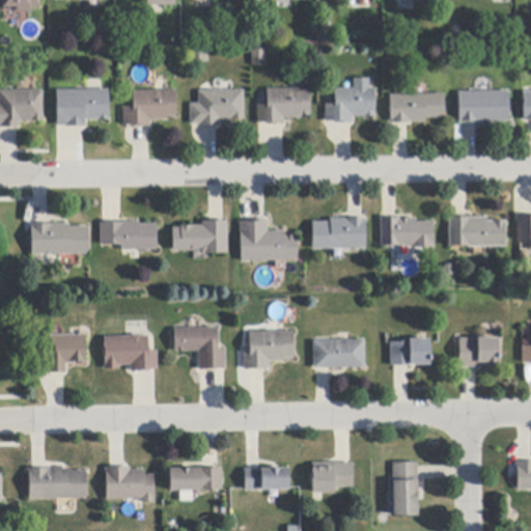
[(40,0),(40,7),(31,7),(31,12),(17,12),(17,8),(2,8),(2,0),(40,0)]
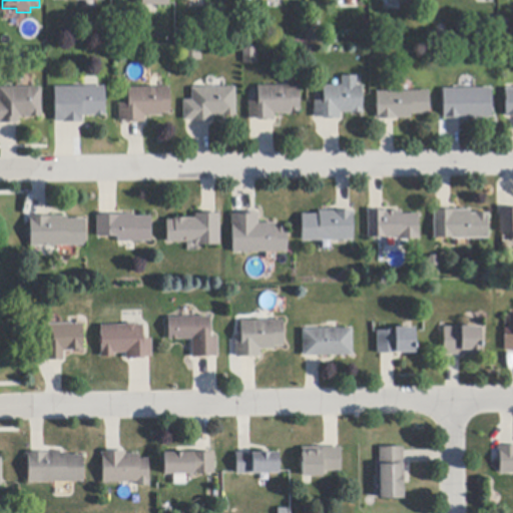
[(243,64),(243,48),(258,48),(258,64),(243,64)]
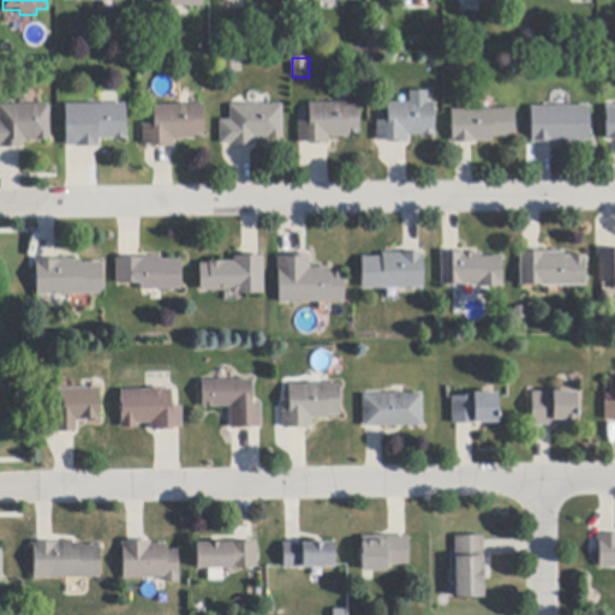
[(220,59),(243,59),(243,73),(220,73),(220,59)]
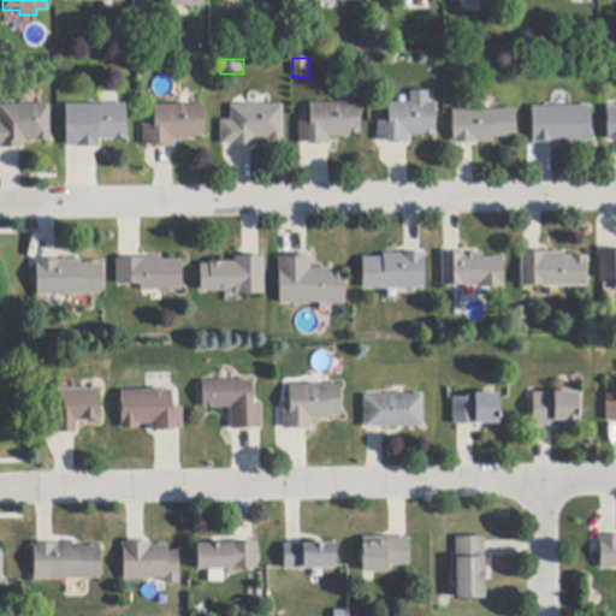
[(407,143),(389,143),(389,142),(378,142),(378,137),(378,122),(389,122),(389,104),(413,104),(434,102),(436,102),(437,136),(422,136),(409,136),(409,143),(407,143)]
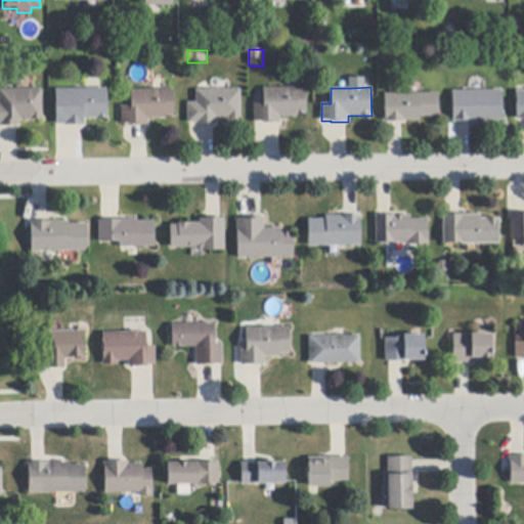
[(279,124),(263,124),(263,122),(256,122),(255,122),(255,104),(264,104),(264,88),(288,88),(296,88),(306,88),(306,115),(298,115),(298,118),(280,118),(280,124),(279,124)]
